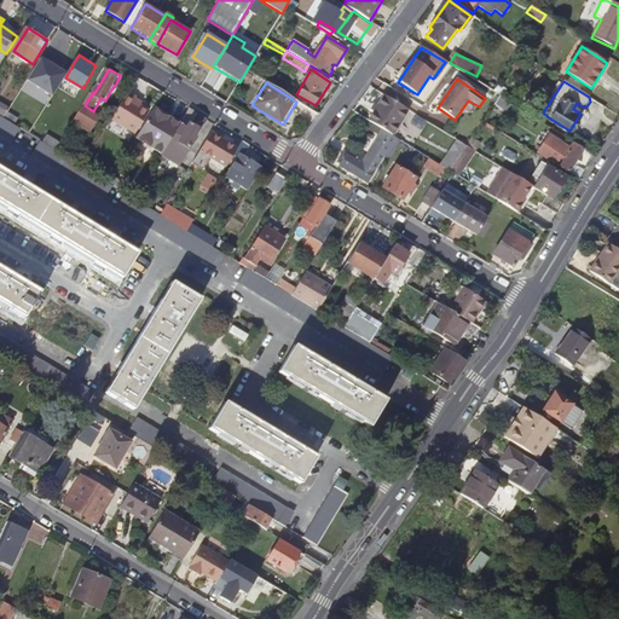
[(128,92),(111,120),(134,134),(149,110),(140,105),(142,103),(136,99),(137,97),(128,92)]
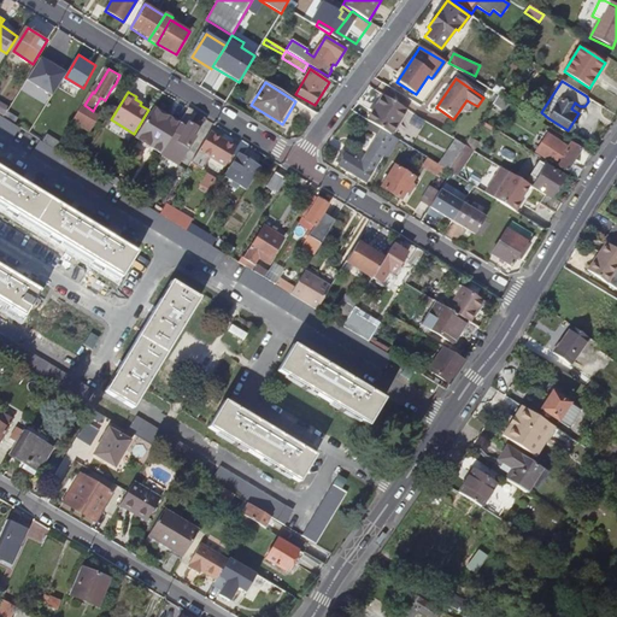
[(382,130),(392,136),(407,111),(385,97),(368,122),(382,130)]
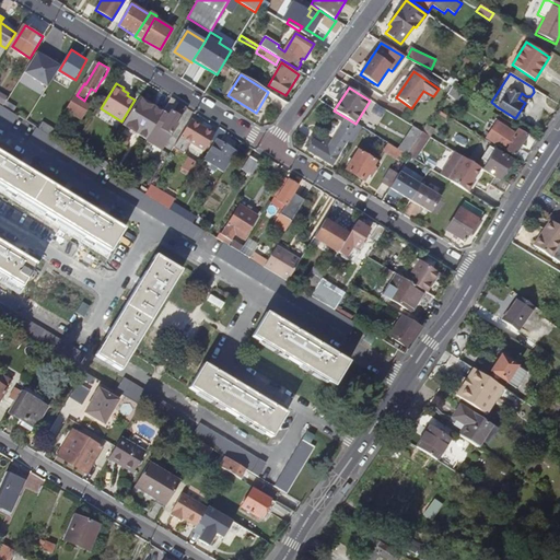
[(77,95),(69,108),(83,117),(92,105),(84,101),(77,95)]
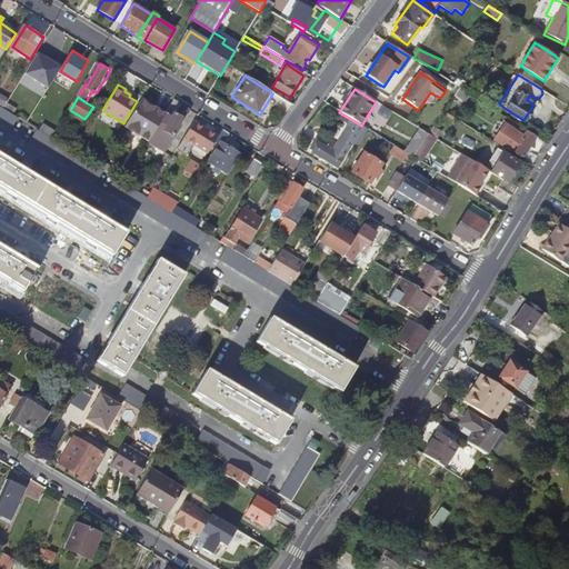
[(28,99),(18,113),(27,119),(36,105),(28,99)]
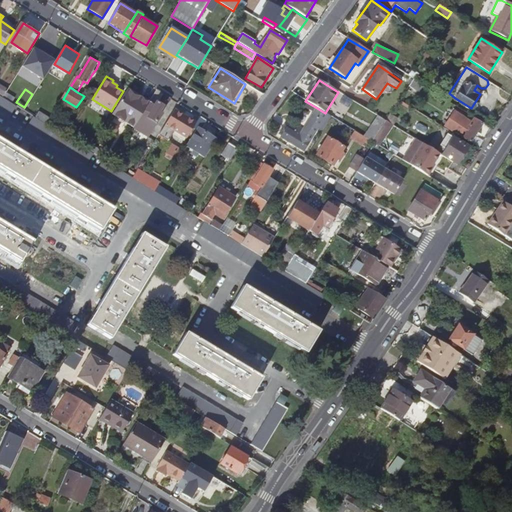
[(144,111),(149,103),(127,90),(112,115),(133,128),(144,111)]
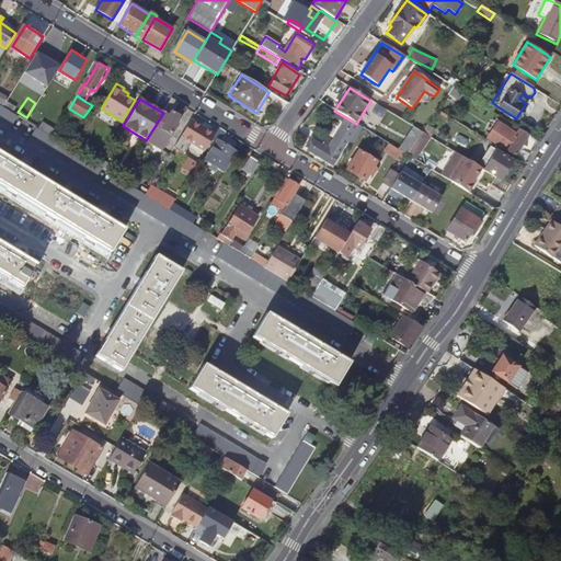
[(16,107),(7,102),(2,107),(12,113),(16,107)]
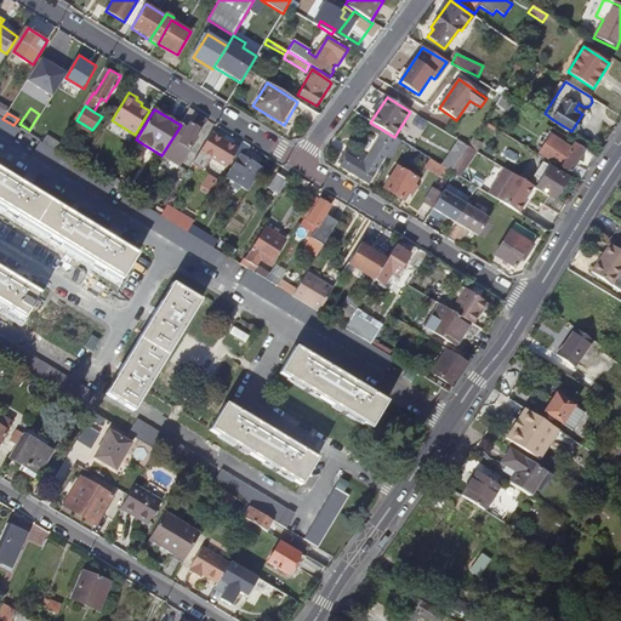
[(13,140),(20,129),(18,127),(13,125),(3,119),(0,117),(0,135),(11,142),(13,140)]
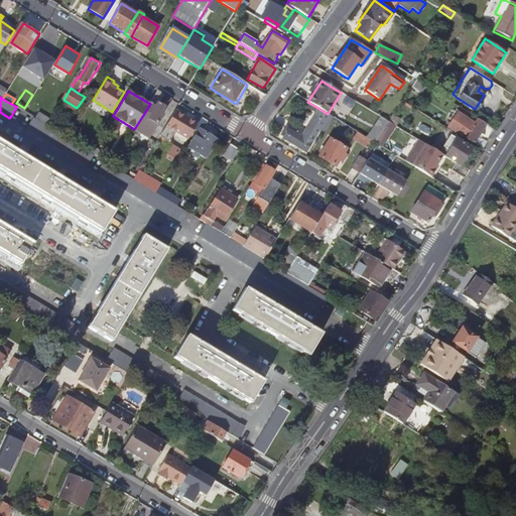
[(146,120),(157,127),(164,116),(162,114),(165,109),(157,104),(155,107),(150,104),(145,112),(149,115),(146,120)]
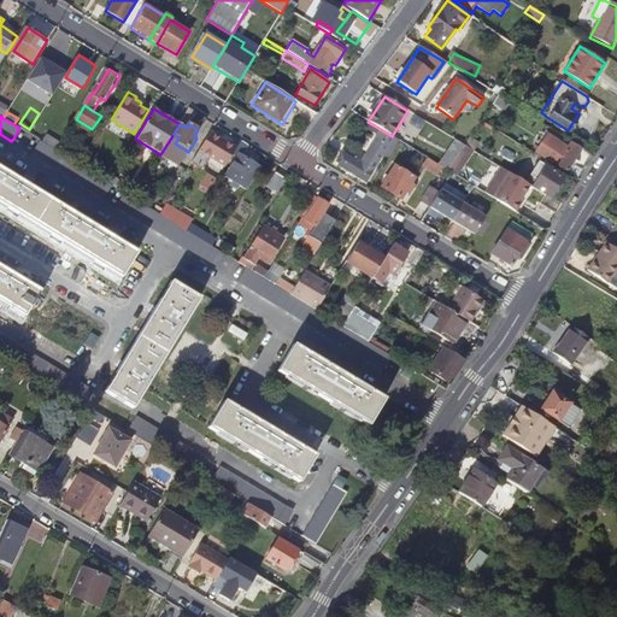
[(392,136),(382,130),(364,157),(356,152),(351,159),(342,154),(336,164),(336,165),(364,182),(382,152),(392,136)]
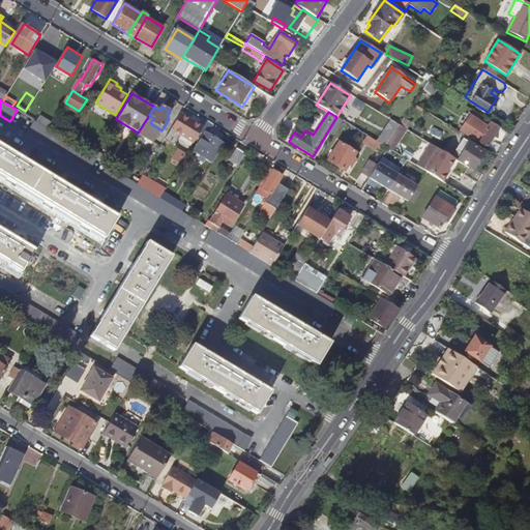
[(194,143),(200,134),(203,127),(181,114),(165,141),(174,146),(180,135),(194,143)]
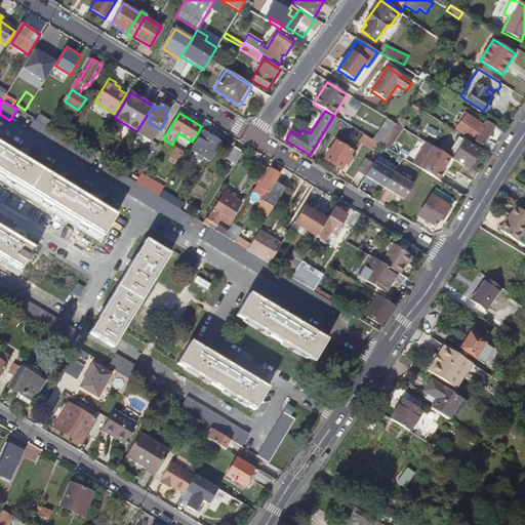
[(152,117),(148,114),(136,131),(153,142),(160,129),(149,122),(152,117)]
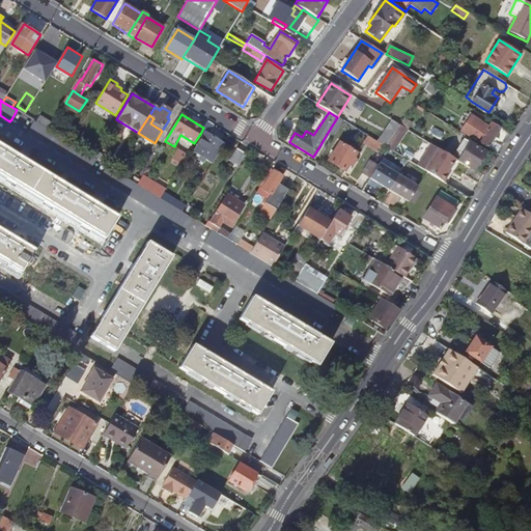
[(463,131),(497,154),(502,145),(494,140),(500,131),(491,124),(490,127),(472,115),(463,131)]
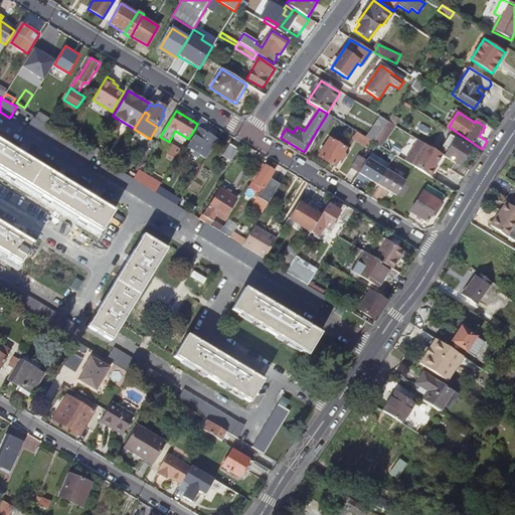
[(38,113),(35,119),(46,126),(50,120),(38,113)]
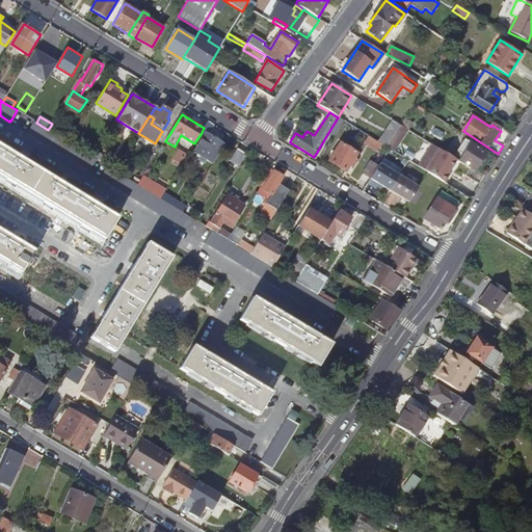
[(343,121),(338,117),(329,131),(335,134),(343,121)]
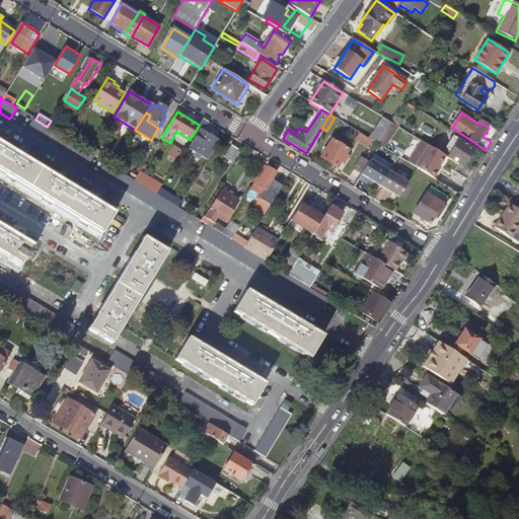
[(26,130),(88,167),(94,156),(90,153),(47,127),(35,120),(33,119),(26,130)]
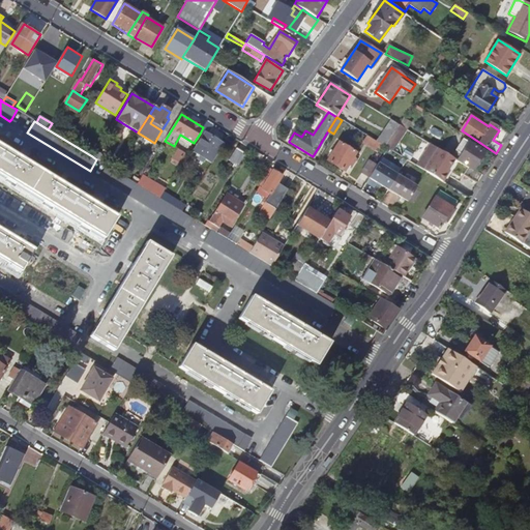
[(213,124),(207,121),(203,127),(200,134),(203,136),(194,151),(210,162),(222,144),(207,135),(213,124)]
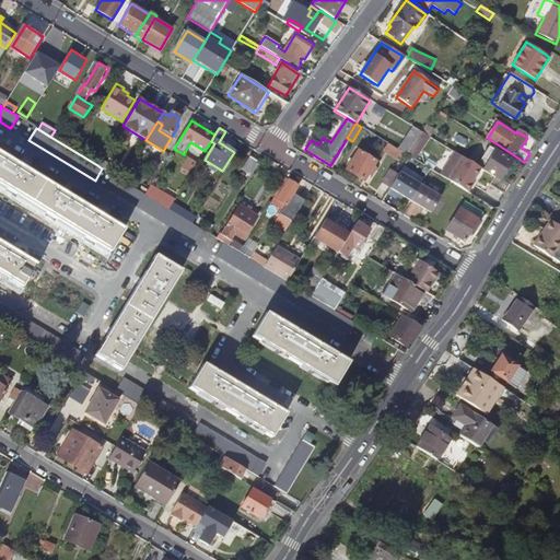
[(407,155),(422,133),(416,129),(400,151),(407,155)]
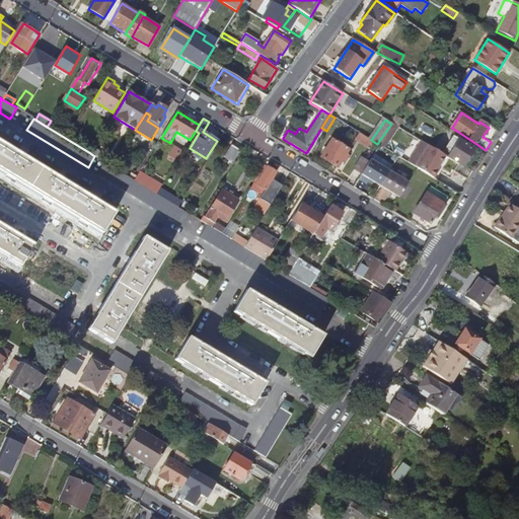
[(280,136),(283,138),(288,130),(295,134),(299,128),(289,122),(280,136)]
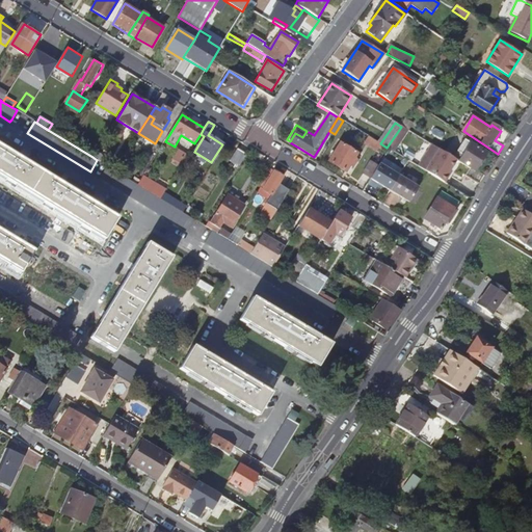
[(401,127),(387,148),(390,149),(394,152),(407,130),(401,127)]
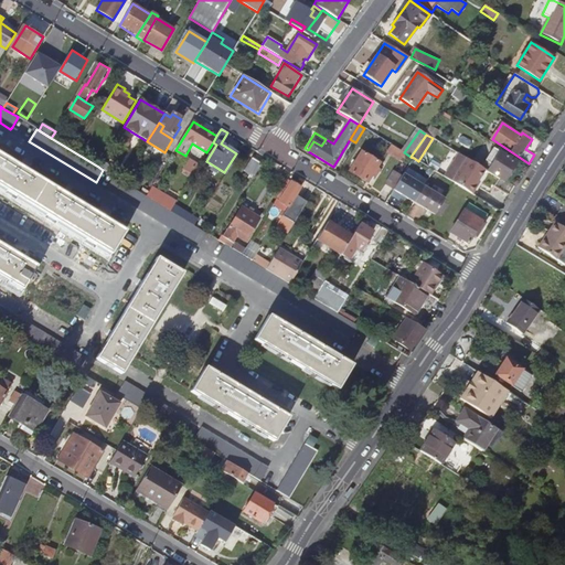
[(131,140),(124,136),(118,144),(127,149),(131,140)]
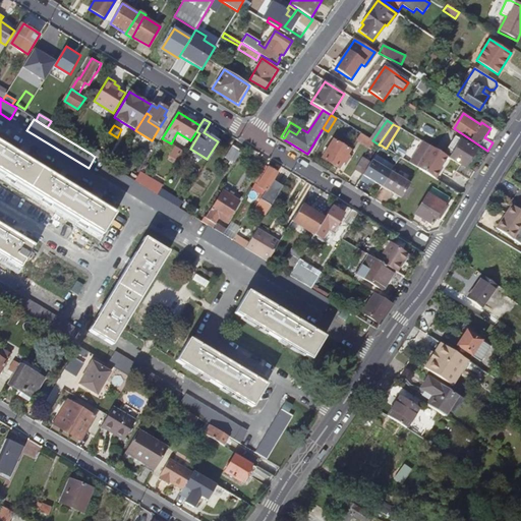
[(375,143),(364,137),(361,143),(371,150),(375,143)]
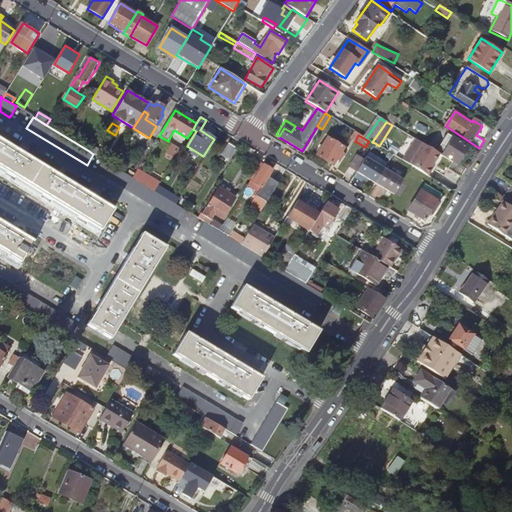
[(334,166),(345,149),(328,138),(317,156),(334,166)]
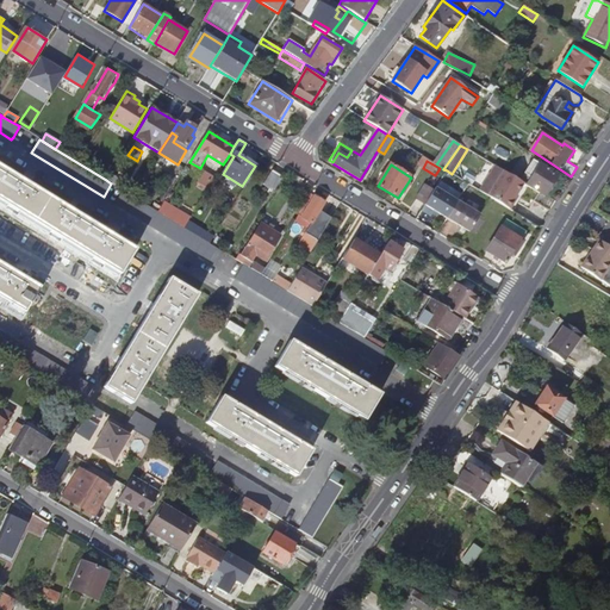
[(551,209),(555,201),(546,194),(558,175),(541,165),(528,185),(541,192),(536,200),(551,209)]
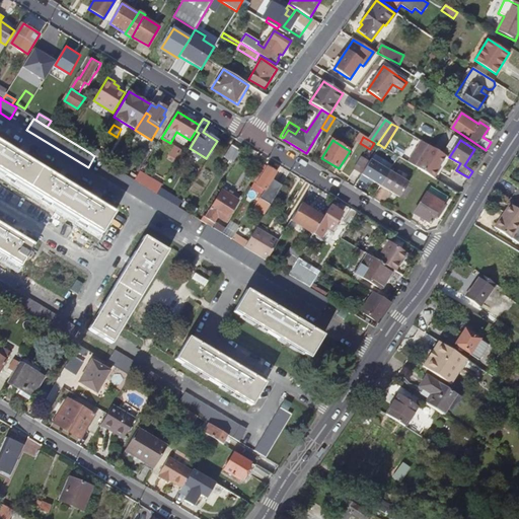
[(0,170),(102,233),(115,213),(98,203),(95,201),(74,188),(62,179),(60,178),(58,177),(25,157),(23,156),(2,143),(0,142),(0,170)]
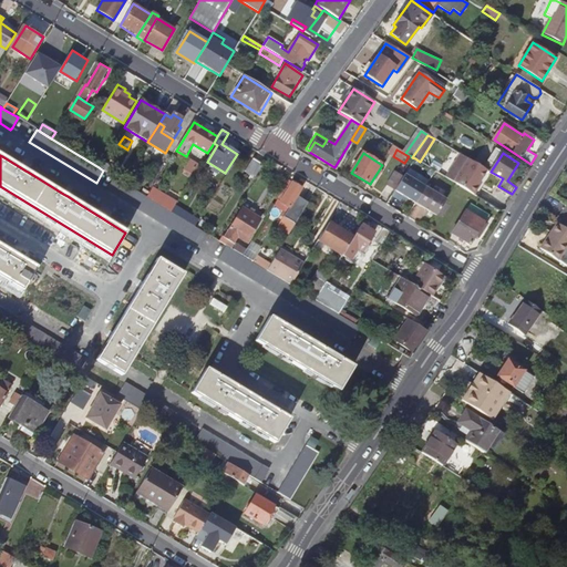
[(253,158),(244,172),(253,177),(260,164),(253,158)]
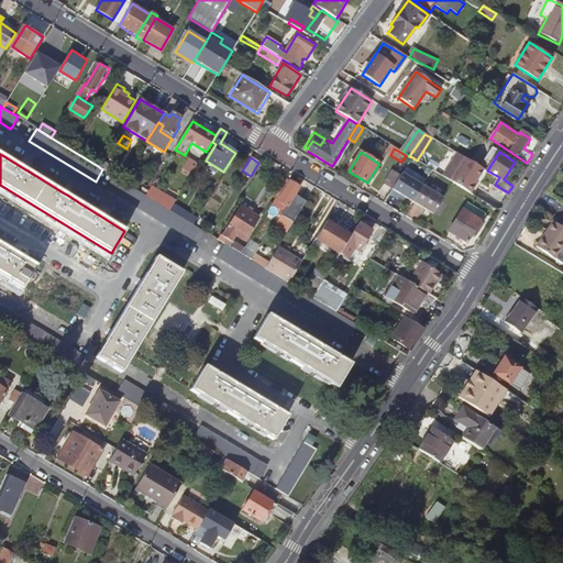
[(191,176),(198,164),(188,158),(181,170),(191,176)]
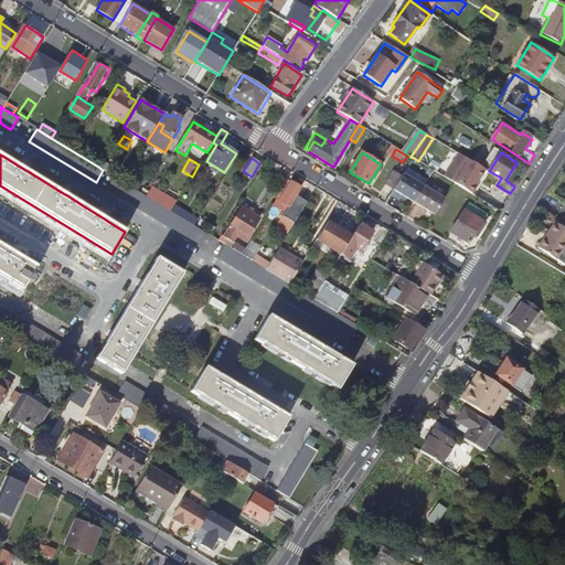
[(102,160),(98,167),(103,170),(112,176),(115,169),(102,160)]
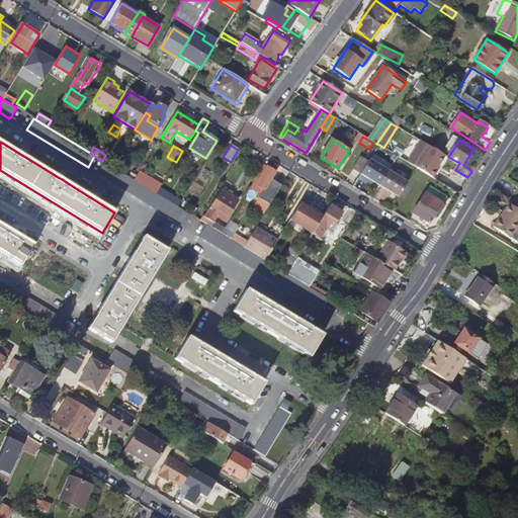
[(443,155),(431,148),(418,169),(432,177),(436,170),(435,169),(437,165),(443,155)]
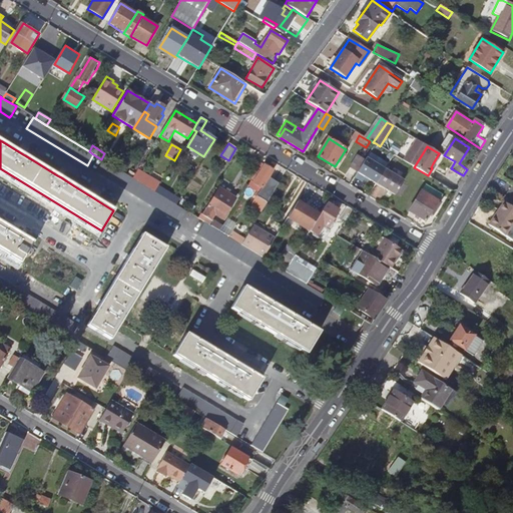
[(358,173),(365,162),(357,157),(351,168),(358,173)]
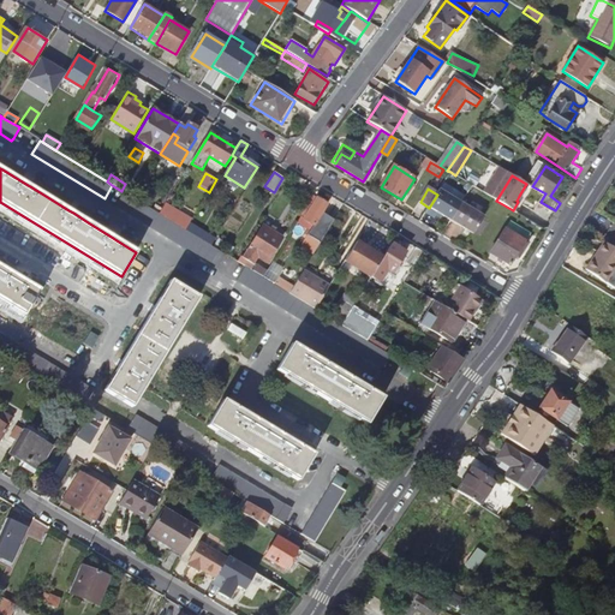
[(440,190),(437,195),(429,208),(475,234),(485,218),(440,190)]
